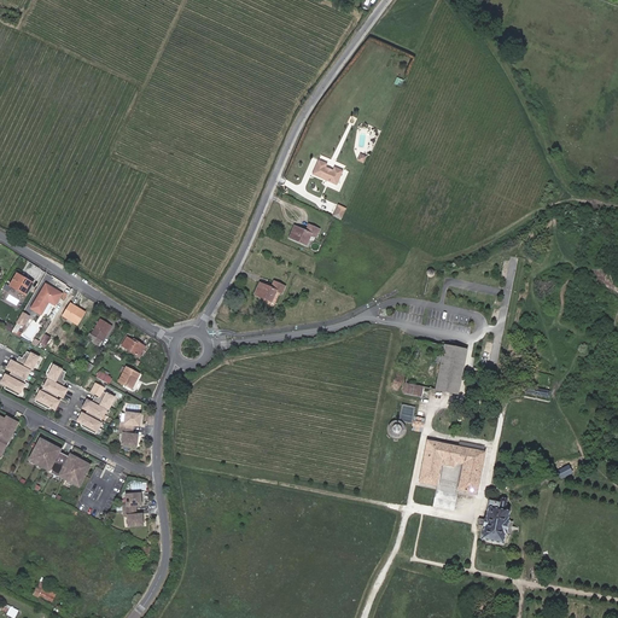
[(404,80),(397,76),(395,83),(401,87),(404,80)]
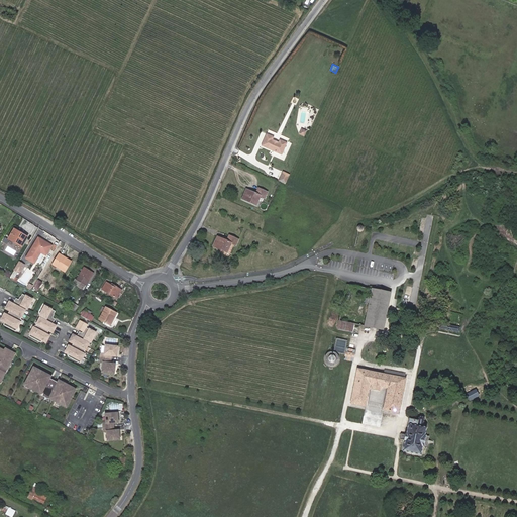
[(262,146),(282,156),(288,142),(280,139),(279,142),(273,139),(274,137),(267,134),(262,146)]
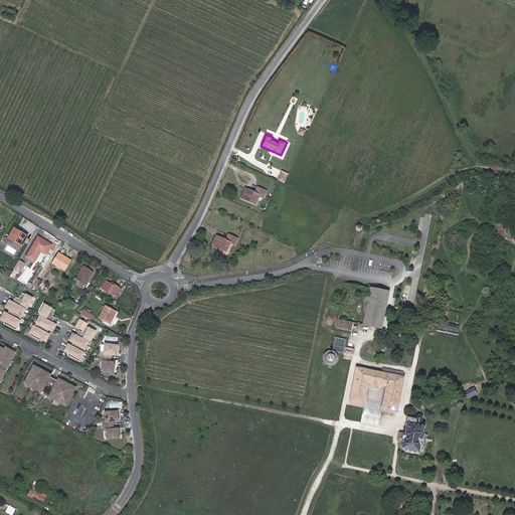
[(282,173),(278,180),(285,182),(288,176),(282,173)]
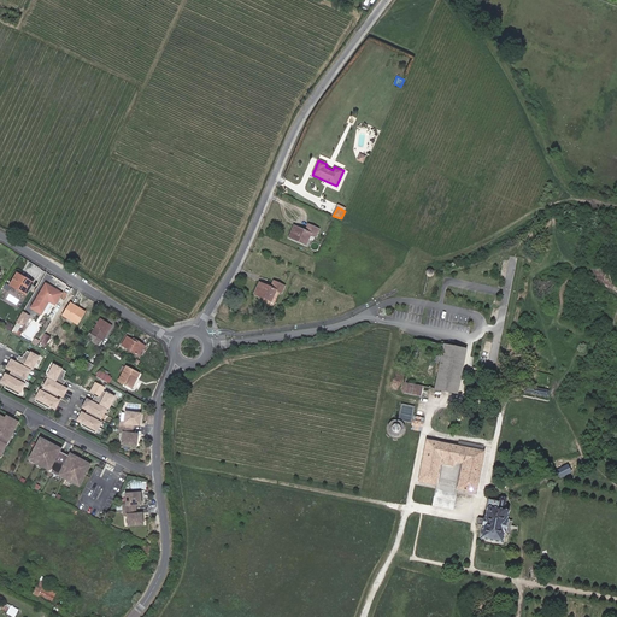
[(287,238),(305,245),(310,233),(316,235),(318,229),(309,224),(306,231),(292,225),(287,238)]
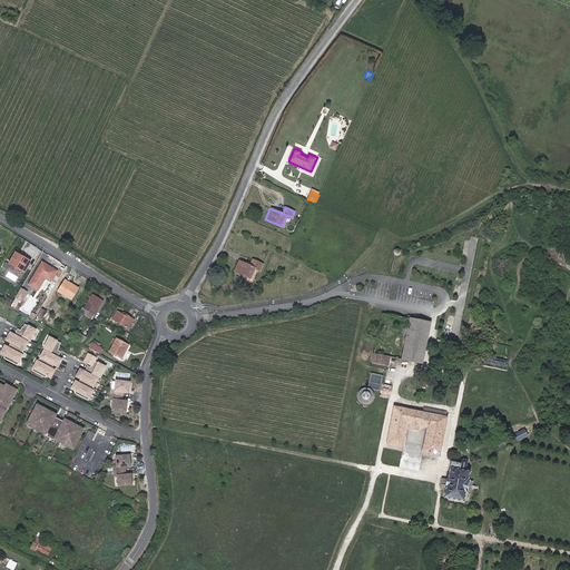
[(16,252),(9,263),(23,272),(30,261),(16,252)]
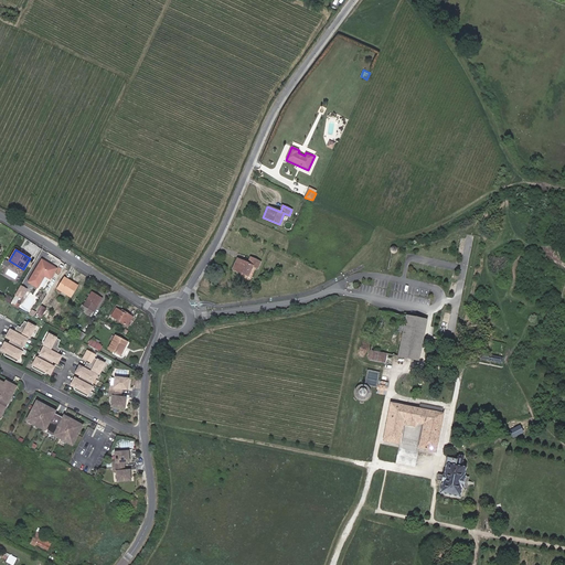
[(57,267),(42,258),(28,281),(38,288),(45,276),(51,279),(57,267)]
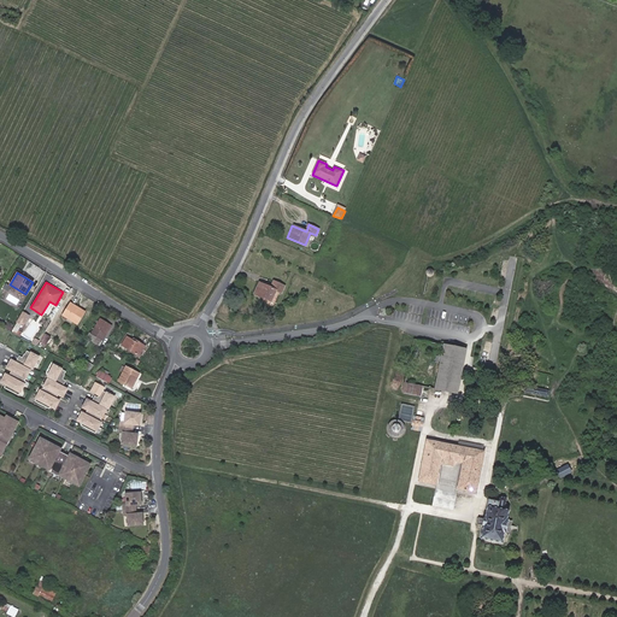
[(258,283),(253,295),(270,303),(276,291),(281,293),(283,287),(272,282),(270,288),(258,283)]
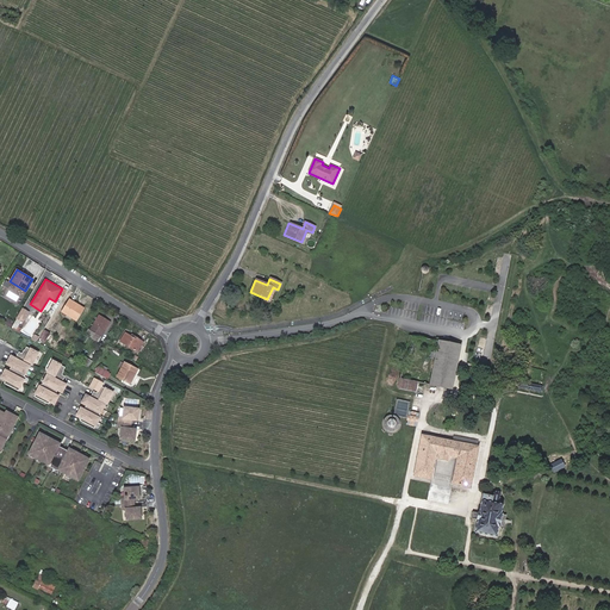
[(83,307),(69,299),(62,310),(78,319),(83,307)]
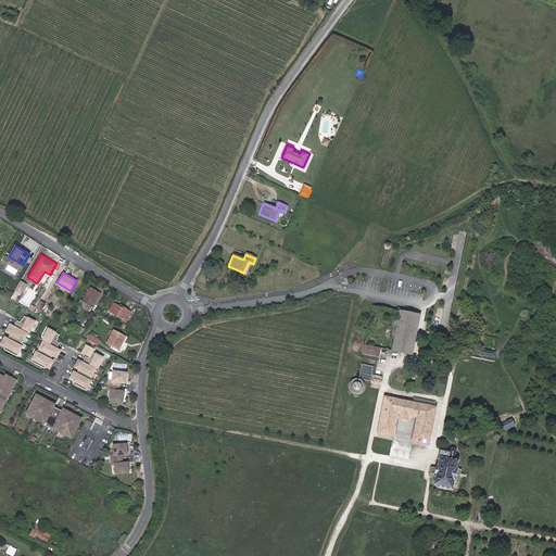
[(101,292),(90,285),(81,298),(87,301),(88,300),(93,304),(101,292)]
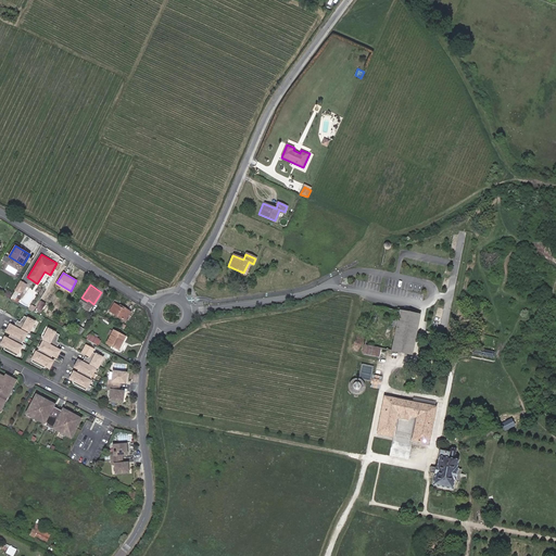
[(20,291),(16,289),(11,298),(15,300),(20,291)]
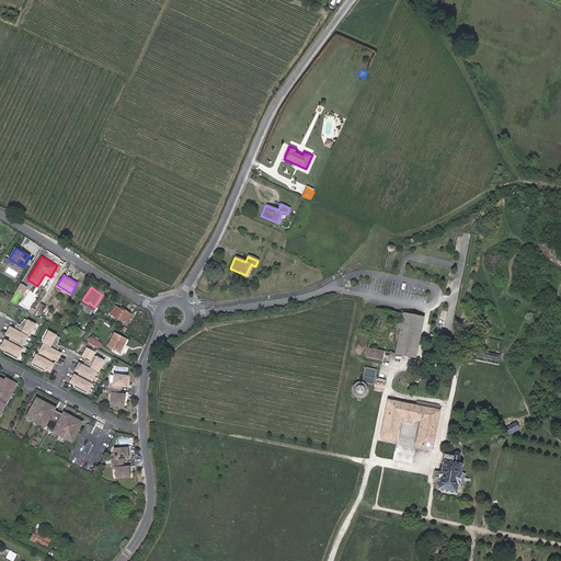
[(46,308),(41,305),(35,312),(41,316),(46,308)]
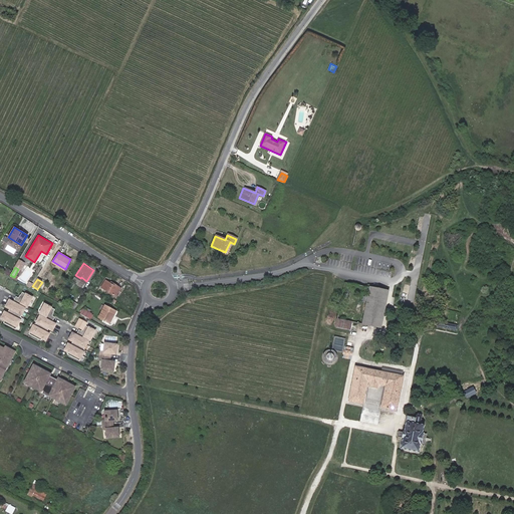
[(105,279),(101,286),(115,295),(120,286),(113,281),(112,283),(109,281),(105,279)]
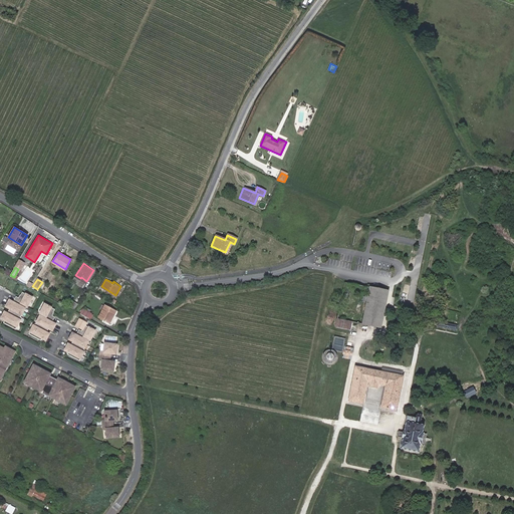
[(388,290),(369,287),(362,324),(381,327),(388,290)]
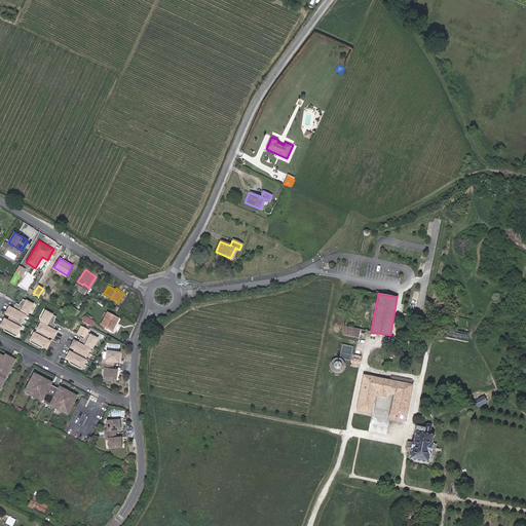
[(33,303),(23,298),(20,303),(22,304),(21,305),(16,302),(14,306),(15,306),(14,309),(9,306),(5,313),(10,315),(9,318),(10,318),(9,321),(4,318),(1,325),(6,328),(4,330),(15,336),(22,325),(21,324),(27,312),(28,313),(33,303)]
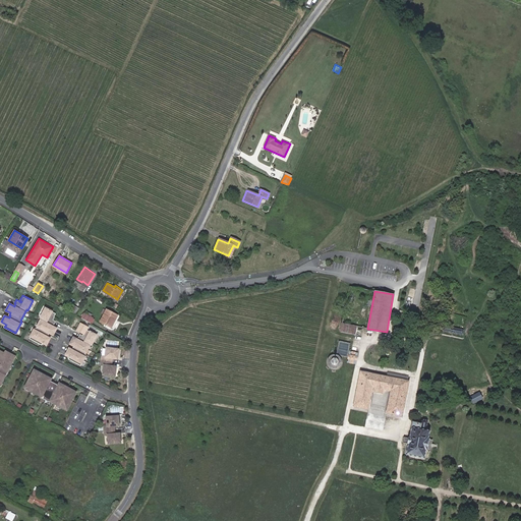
[(55,312),(45,307),(40,317),(42,317),(36,328),(35,327),(29,338),(40,344),(41,342),(46,344),(50,338),(45,335),(46,334),(47,334),(48,332),(53,335),(56,328),(52,326),(52,324),(54,325),(55,321),(51,319),(52,316),(53,317),(55,312)]
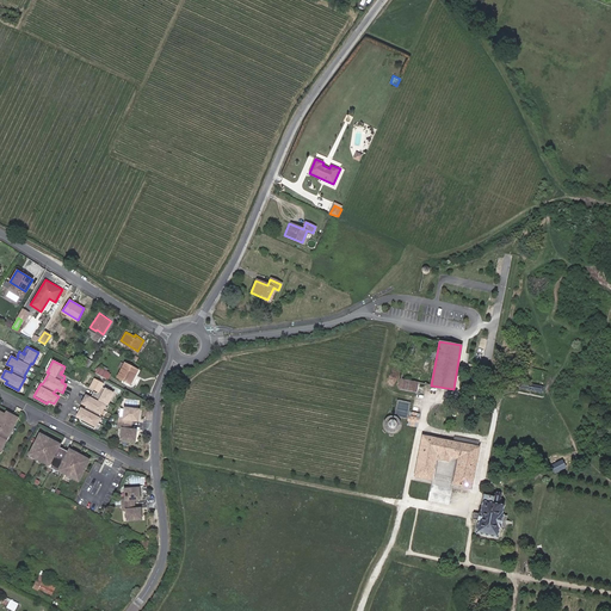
[(137,368),(124,360),(117,375),(130,382),(137,368)]
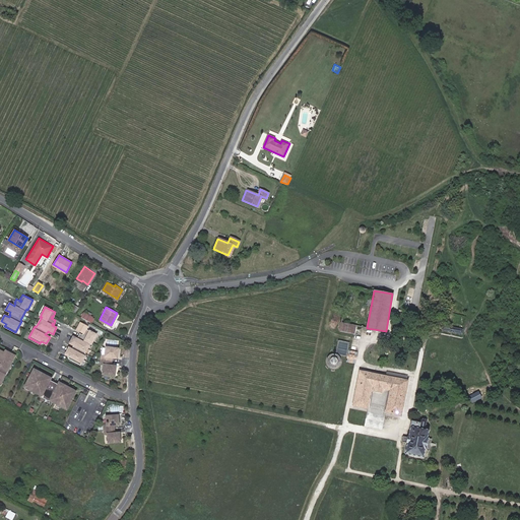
[(81,317),(89,321),(92,316),(84,312),(81,317)]
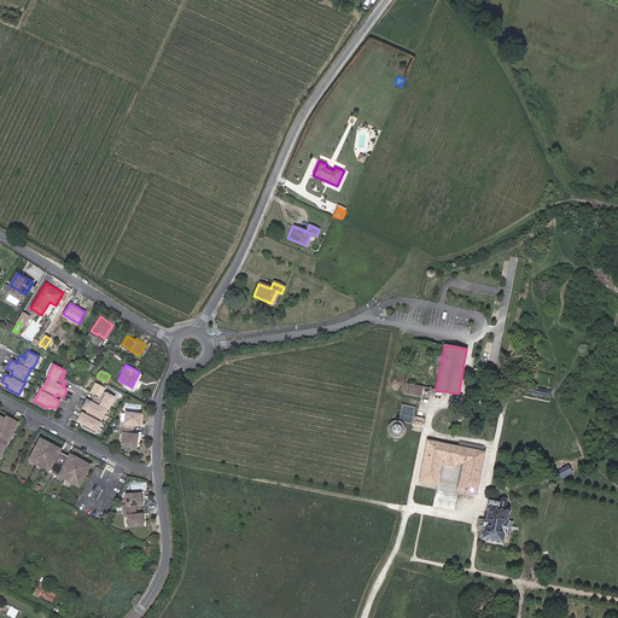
[(406,384),(404,392),(421,396),(423,386),(406,384)]
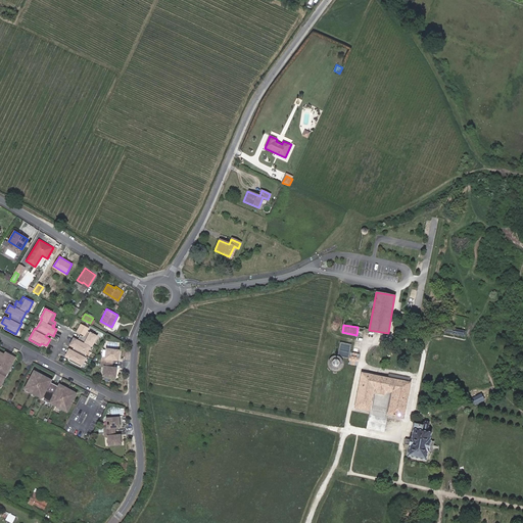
[(465,339),(468,331),(453,328),(446,327),(444,334),(465,339)]
